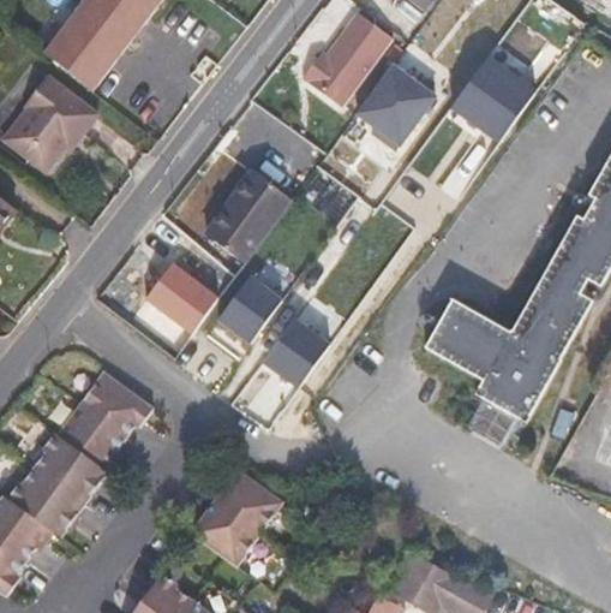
[(88,0),(46,55),(94,93),(118,61),(108,54),(133,22),(143,29),(165,0),(88,0)]
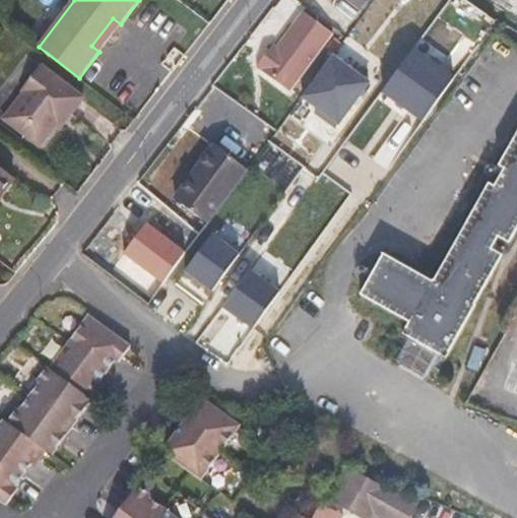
[(330,30),(301,9),(274,45),(270,51),(266,48),(255,64),(287,87),(330,30)]
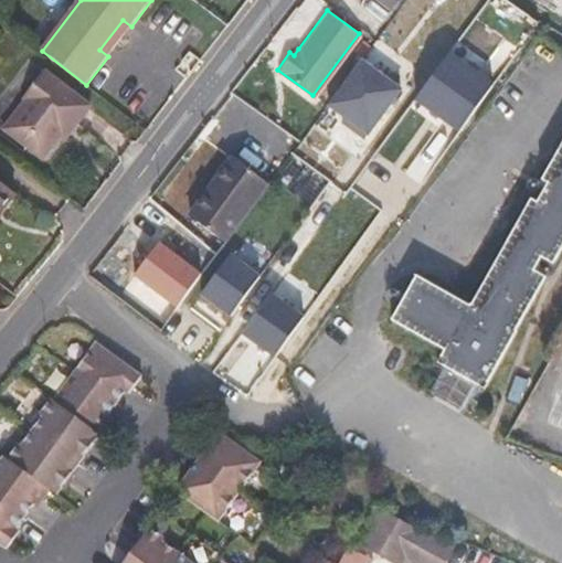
[(108,56),(131,27),(123,20),(99,50),(108,56)]
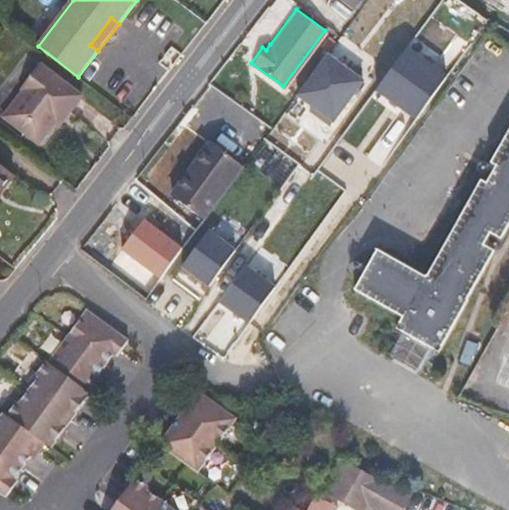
[(374,89),(415,118),(447,73),(406,44),(374,89)]
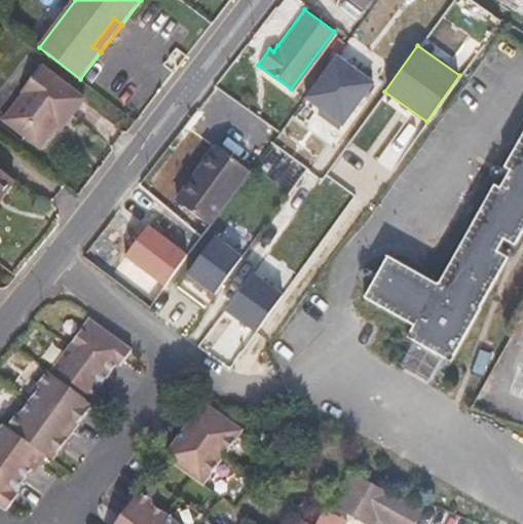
[(302,95),(340,125),(376,82),(337,51),(302,95)]
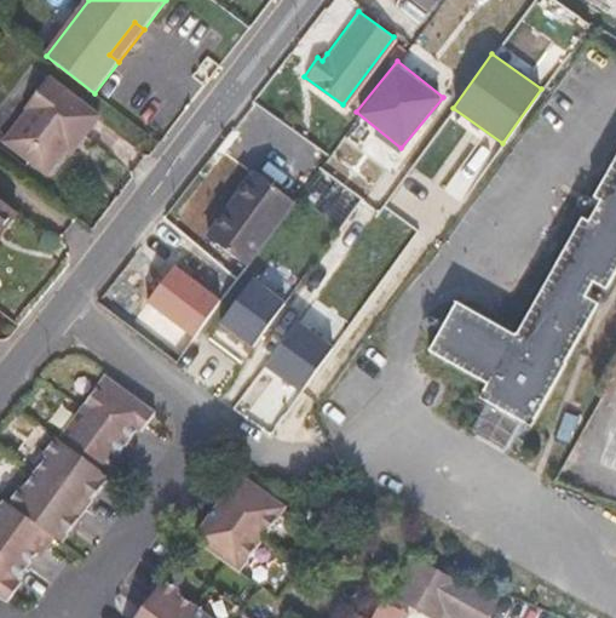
[(64,148),(75,133),(85,142),(102,119),(51,79),(29,108),(33,110),(7,143),(44,172),(64,148)]
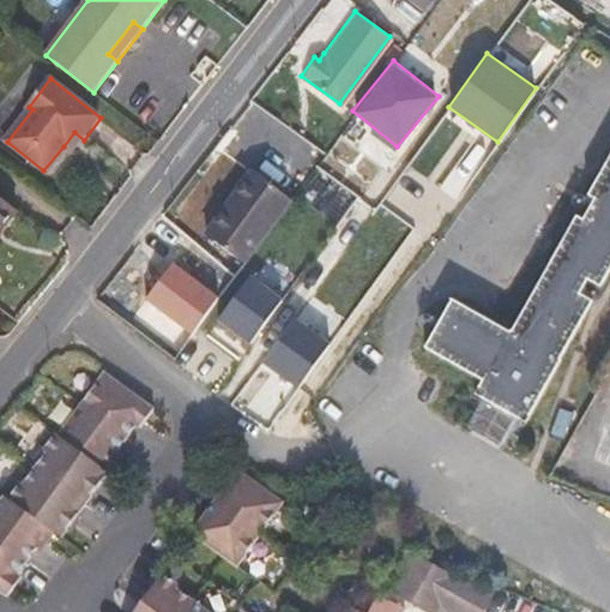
[(84,141),(74,132),(64,147),(73,154),(84,141)]
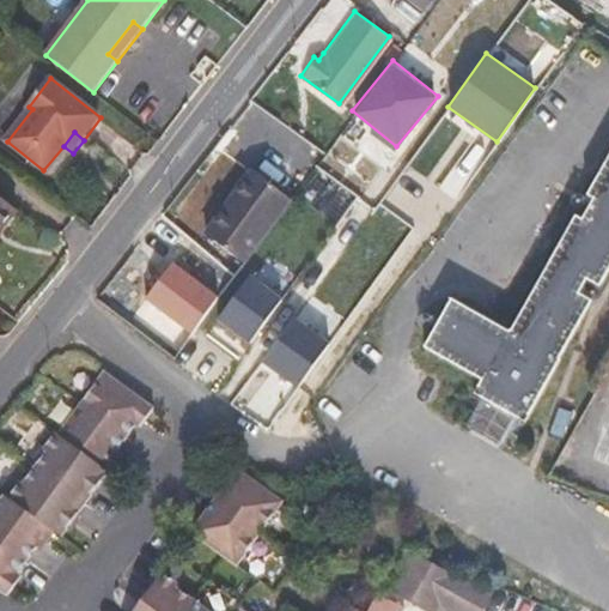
[(509,331),(467,307),(437,354),(479,379),(470,391),(479,395),(463,422),(500,442),(515,415),(523,419),(590,298),(577,291),(585,277),(597,284),(608,262),(608,150),(585,193),(591,197),(580,217),(573,213),(509,331)]
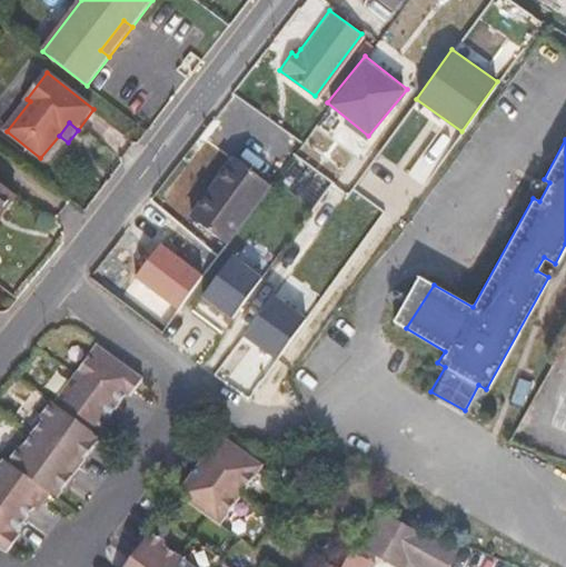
[(188,215),(224,242),(268,182),(231,156),(188,215)]
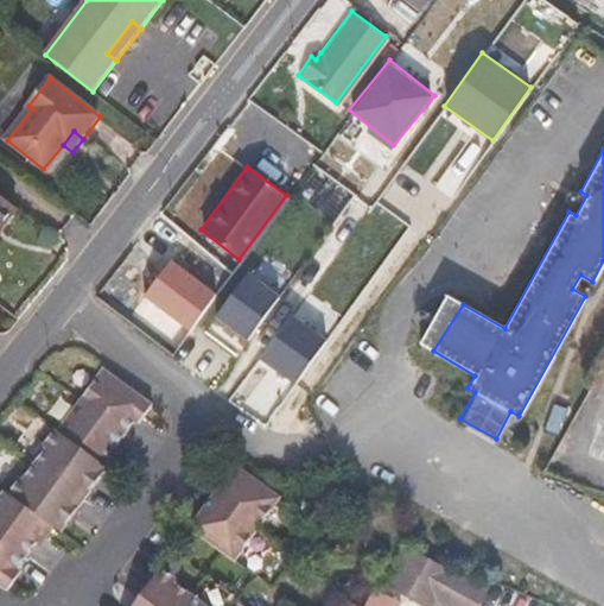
[(0,223),(14,206),(0,194),(0,223)]
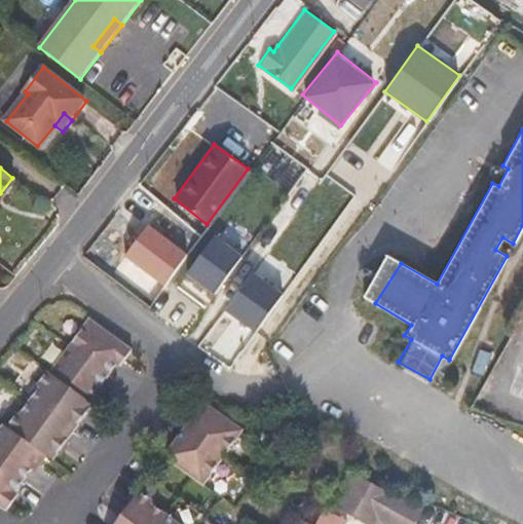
[(170,233),(156,250),(166,258),(180,240),(170,233)]
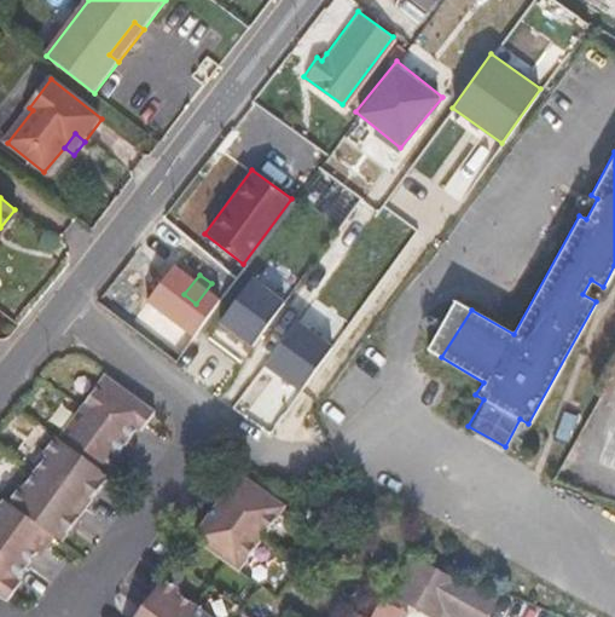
[(216,323),(270,356),(299,311),(245,277),(216,323)]
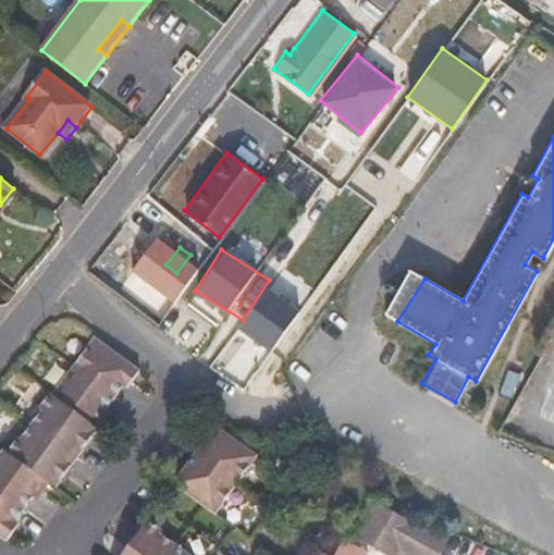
[(384,313),(397,321),(425,279),(409,270),(384,313)]
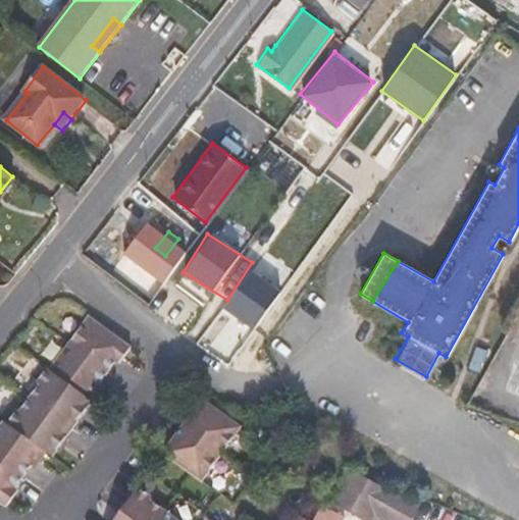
[(126,342),(84,311),(5,421),(0,418),(0,501),(2,503),(3,503),(14,486),(11,484),(27,462),(31,464),(42,448),(48,452),(99,380),(95,377),(111,356),(114,358),(126,342)]
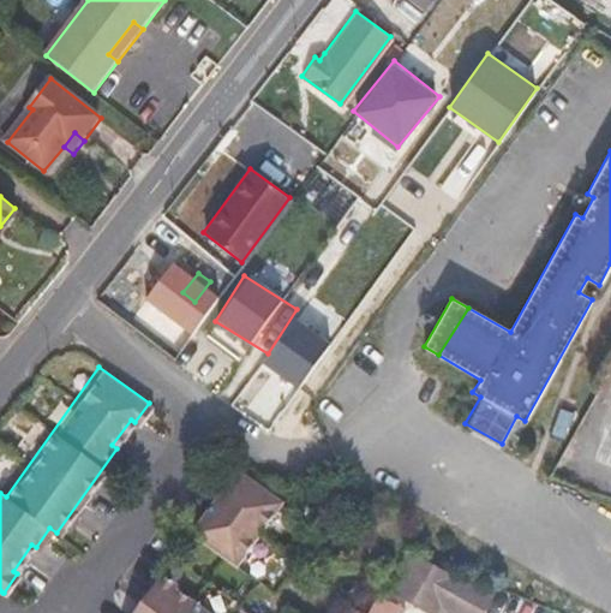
[(277,475),(255,459),(245,472),(268,488),(277,475)]
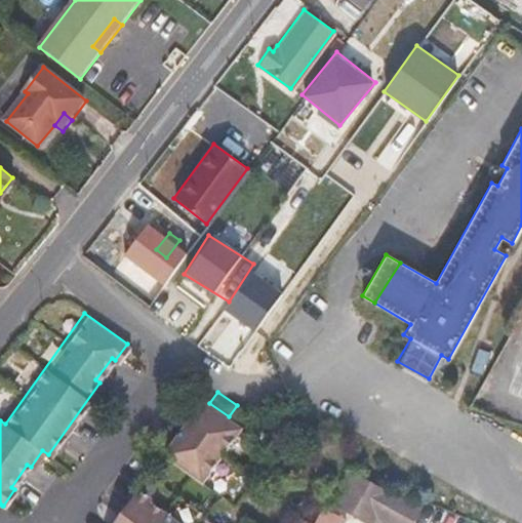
[(229,416),(209,403),(199,395),(160,449),(199,478),(236,426),(238,423),(235,420),(229,416)]
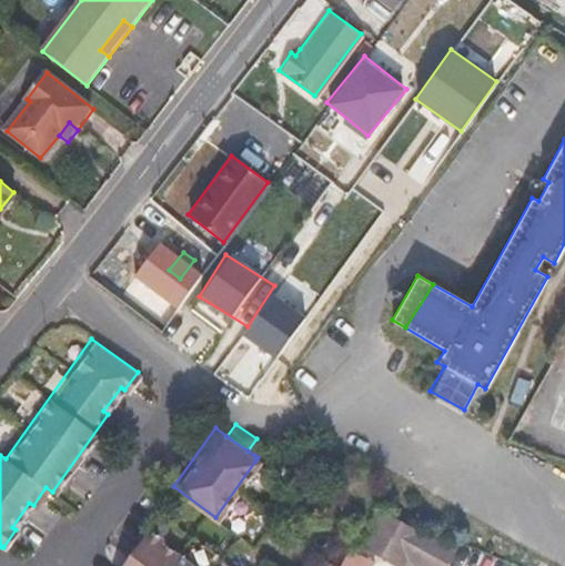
[(273,473),(281,461),(261,446),(254,455),(258,457),(255,461),(273,473)]
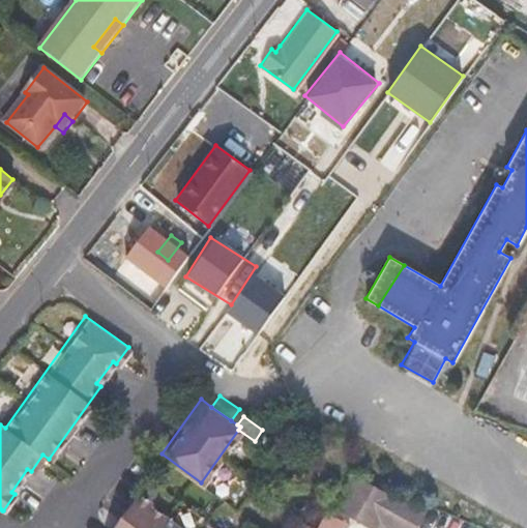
[(352,473),(342,491),(417,523),(422,512),(352,473)]
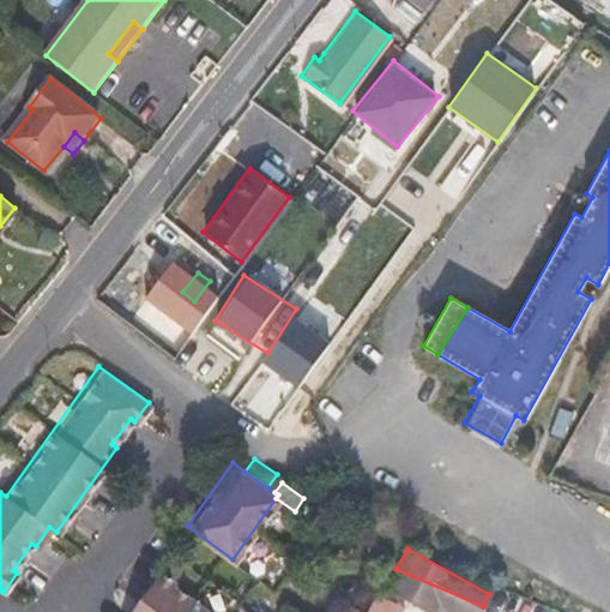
[(374,568),(376,579),(384,577),(386,575),(382,565),(374,568)]
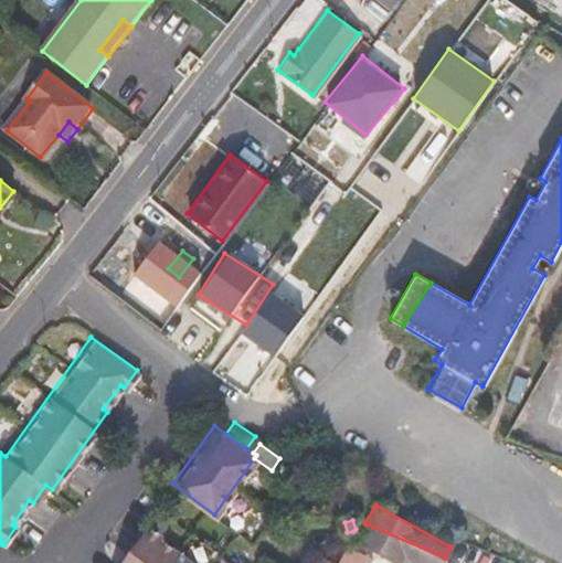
[(416,562),(441,562),(445,558),(364,523),(361,528),(357,526),(346,545),(359,551),(362,545),(392,562),(400,562),(404,556),(416,562)]
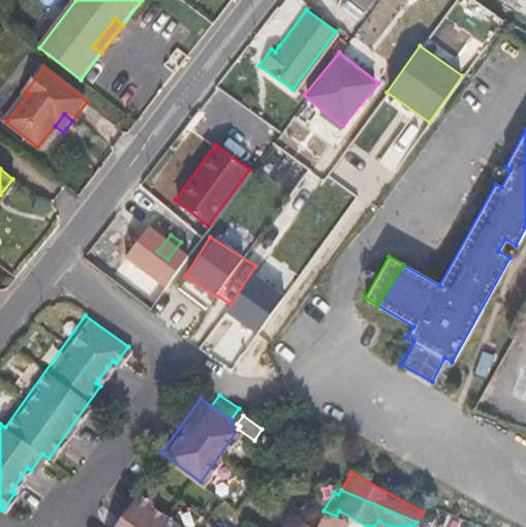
[(184,526),(134,491),(107,526),(184,526)]
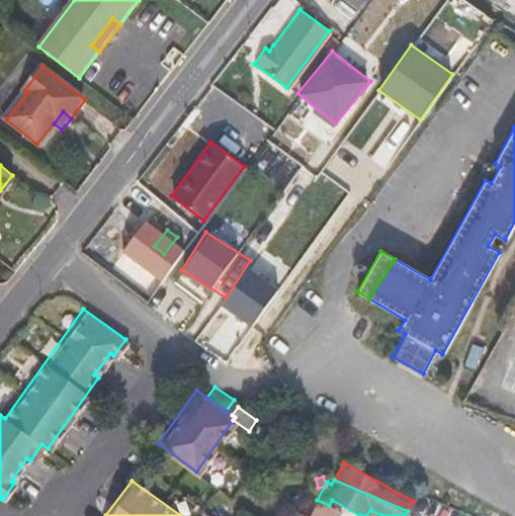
[(340,515),(342,511),(329,505),(317,500),(307,515),(303,515),(316,498),(309,491),(289,515),(340,515)]
